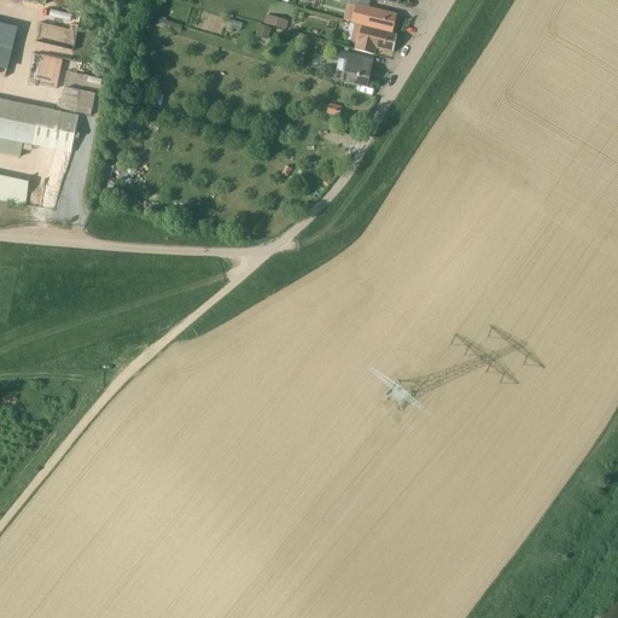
[(396,16),(384,13),(355,6),(351,22),(392,33),(396,16)]
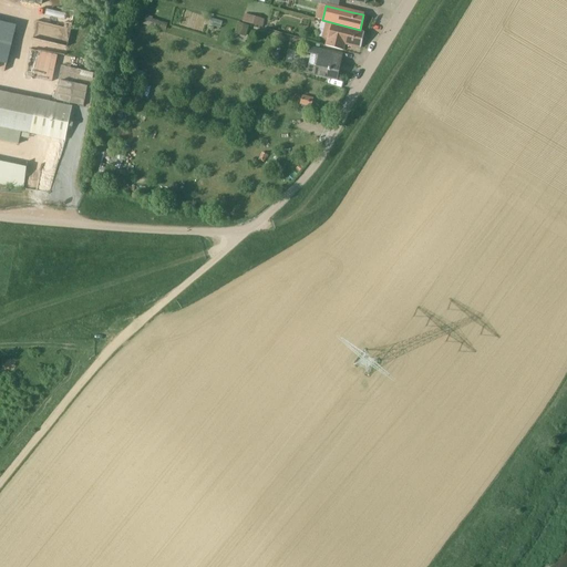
[(265,20),(244,13),(241,22),(263,28),(265,20)]
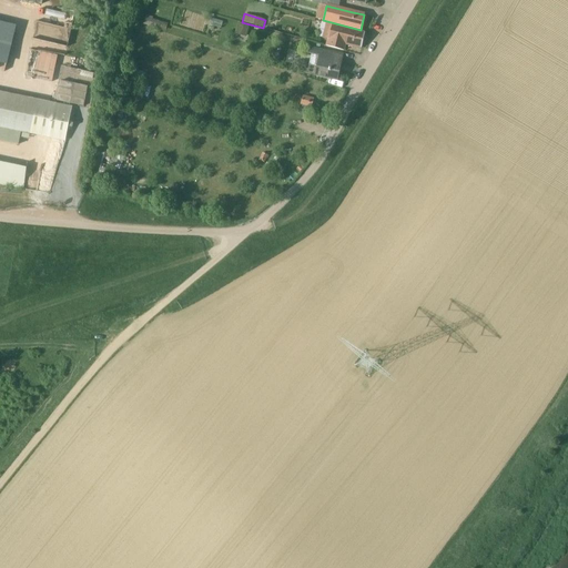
[(237,22),(234,34),(246,38),(250,26),(237,22)]
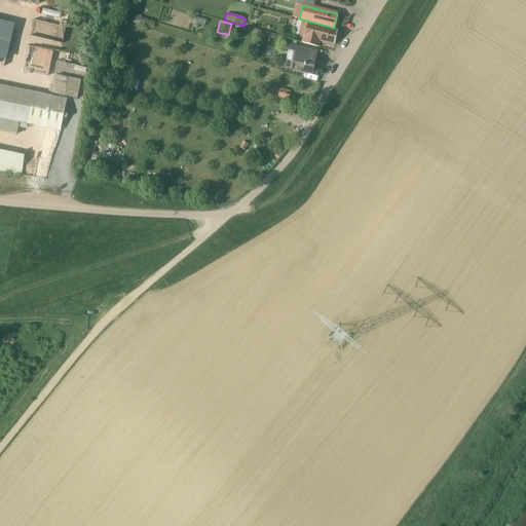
[(338,30),(328,28),(301,22),(298,35),(303,36),(301,43),(318,47),(320,41),(335,44),(338,30)]
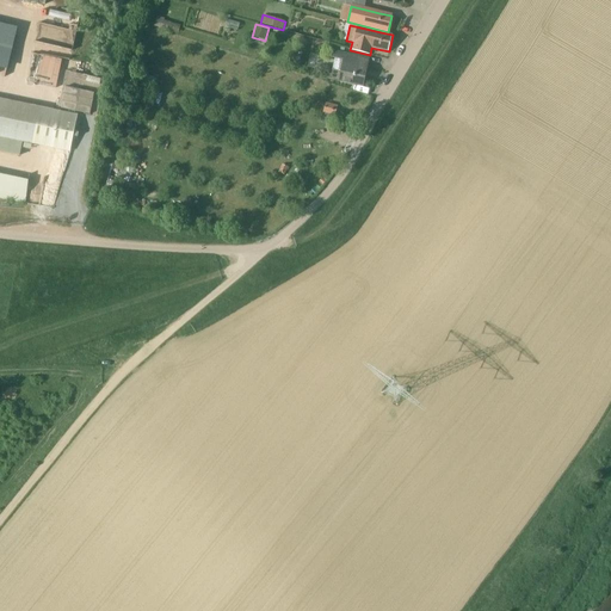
[(0,73),(7,74),(13,45),(0,42),(0,73)]
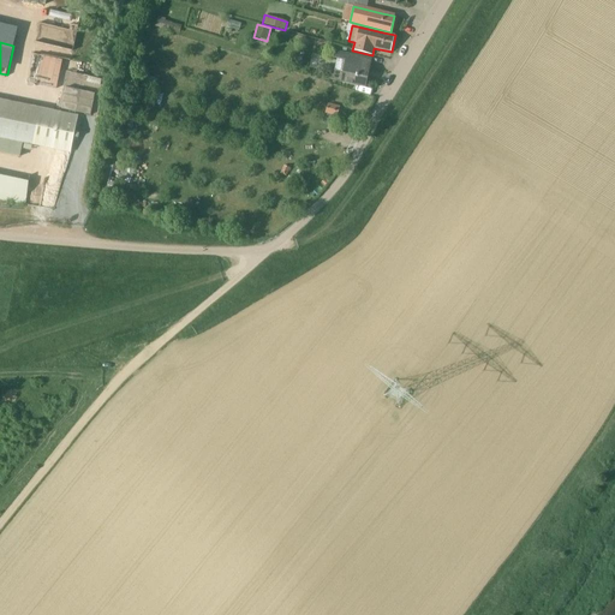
[(371,60),(359,57),(335,51),(334,59),(344,61),(342,72),(334,70),(333,73),(327,72),(326,78),(365,87),(368,76),(365,76),(366,70),(369,70),(366,69),(369,60),(370,60),(371,60)]
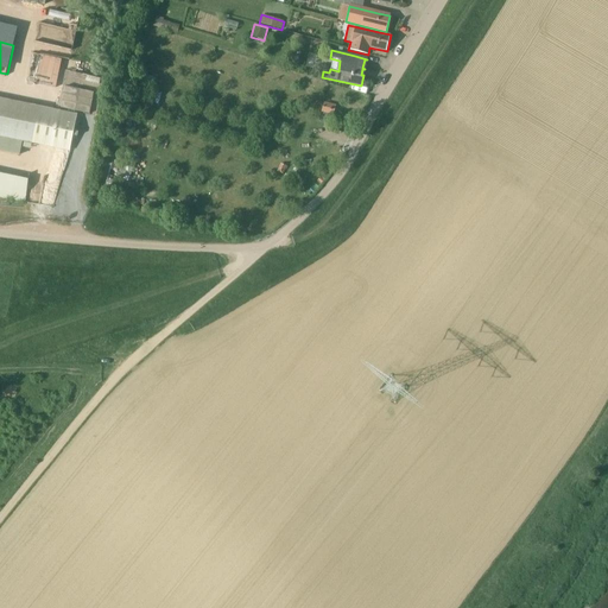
[(59,86),(62,57),(32,54),(30,82),(59,86)]
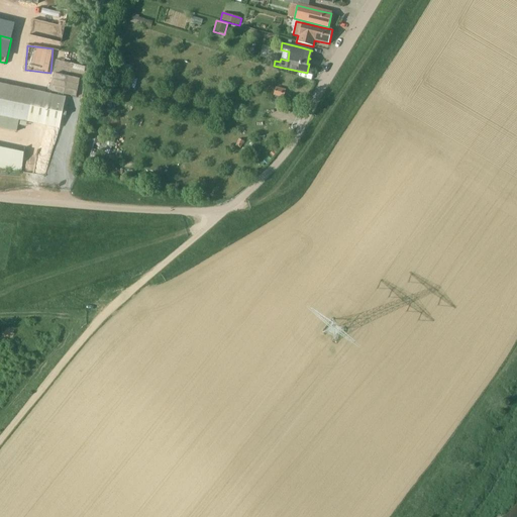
[(80,79),(56,74),(52,92),(77,97),(80,79)]
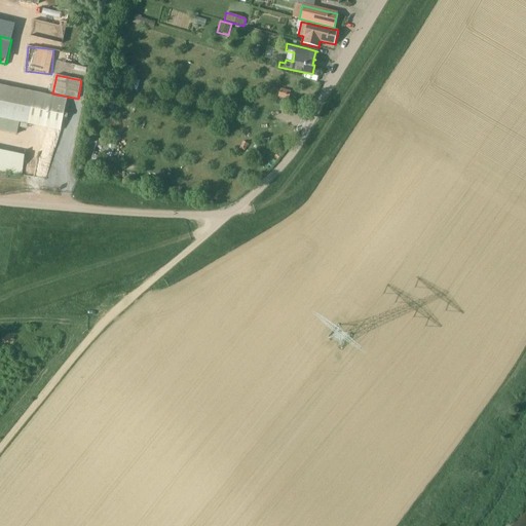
[(35,91),(35,92),(0,85),(0,130),(17,135),(21,122),(61,132),(67,99),(35,91)]
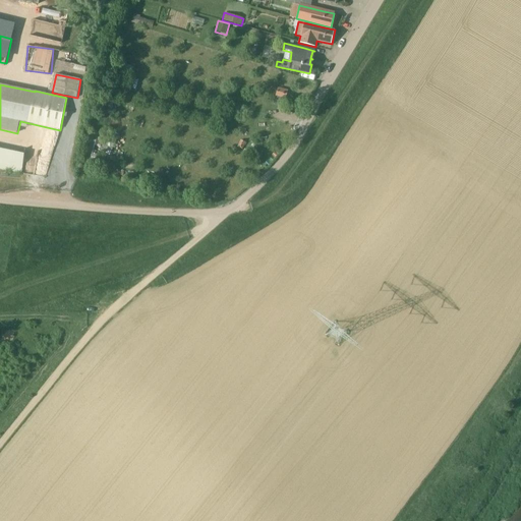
[(243,150),(246,142),(241,140),(238,148),(243,150)]
